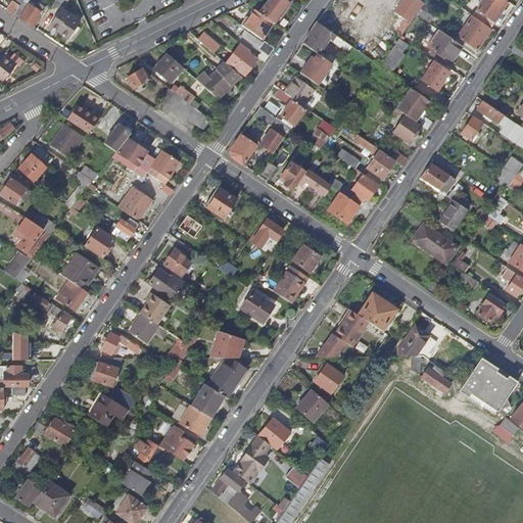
[(12,0),(6,9),(14,14),(24,0),(12,0)]
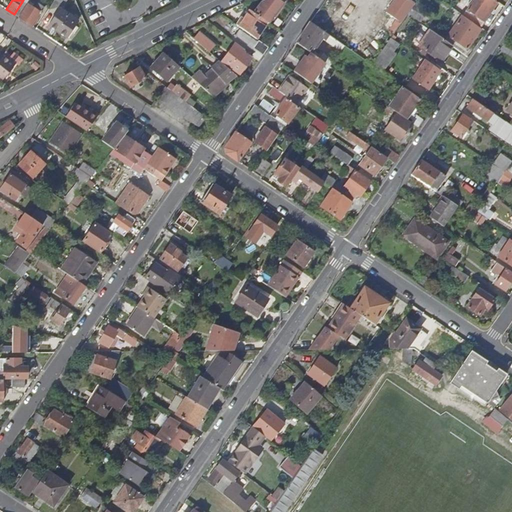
[(23,0),(14,14),(19,18),(29,5),(31,0),(23,0)]
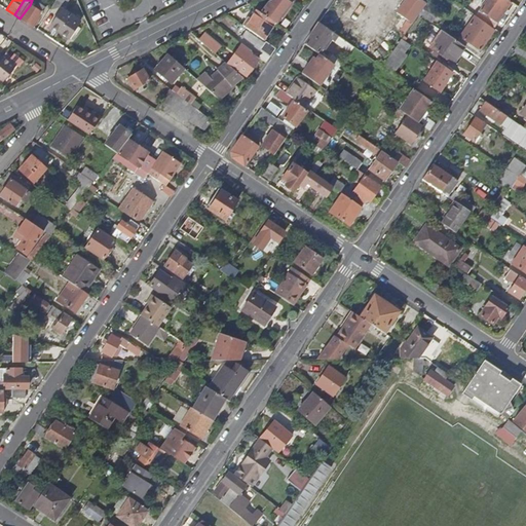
[(55,0),(50,9),(64,7),(67,0),(55,0)]
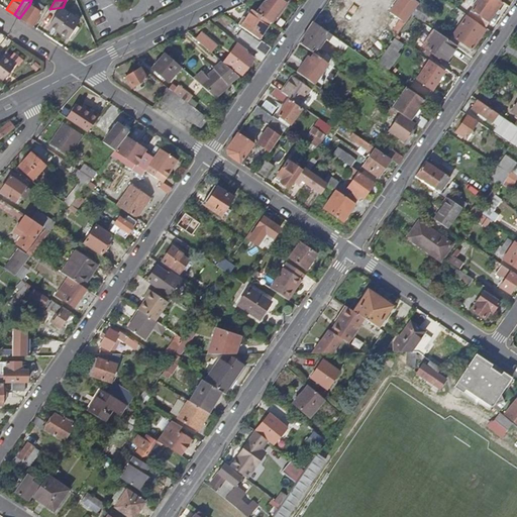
[(270,22),(272,23),(286,2),(283,0),(265,0),(264,1),(255,12),(270,22)]
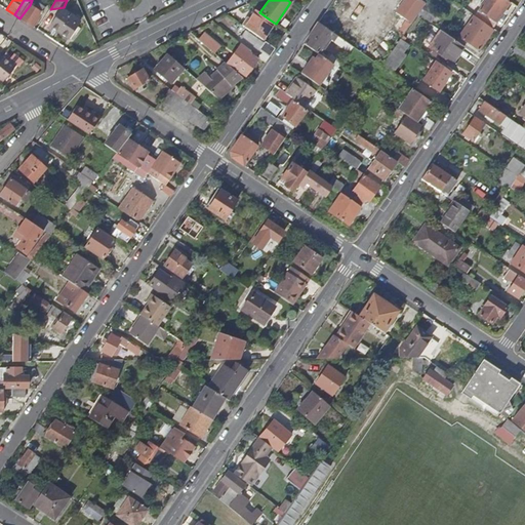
[(425,5),(426,4),(419,0),(404,0),(396,12),(407,21),(401,30),(405,33),(411,25),(417,15),(418,14),(425,5)]
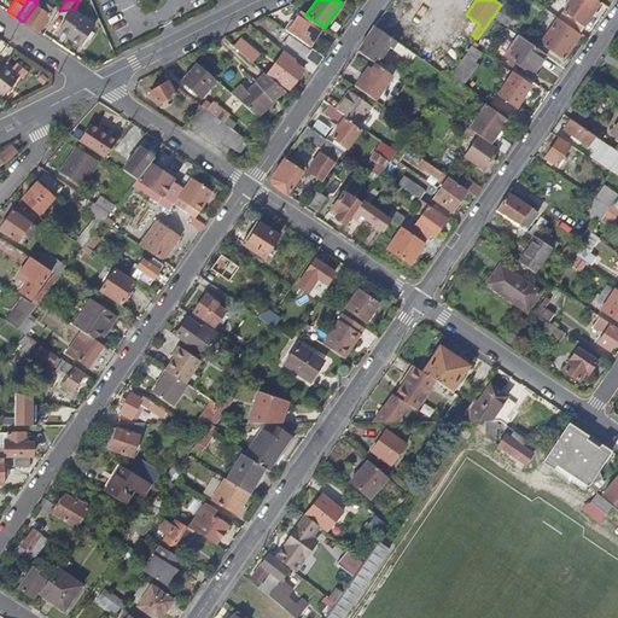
[(572,0),(564,12),(584,27),(593,16),(595,17),(598,13),(595,11),(600,4),(594,0),(572,0)]
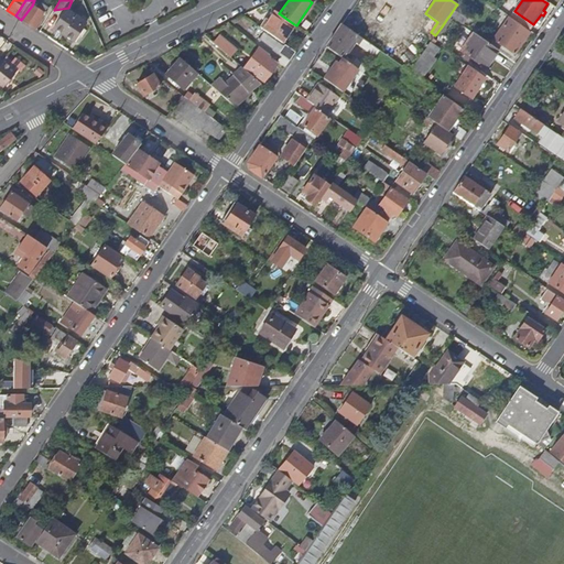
[(21,20),(36,29),(49,9),(42,4),(39,9),(32,6),(21,20)]
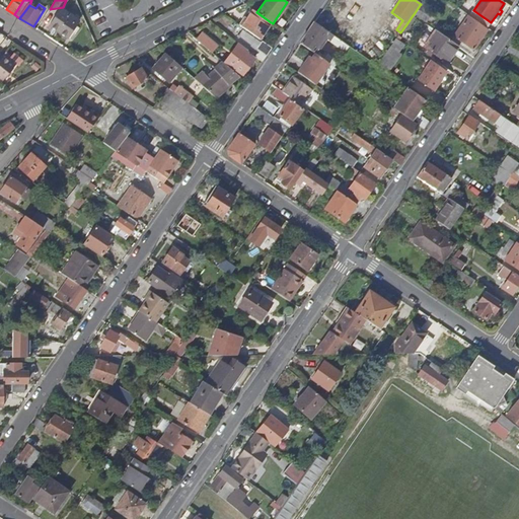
[(420,5),(414,14),(421,19),(427,10),(420,5)]
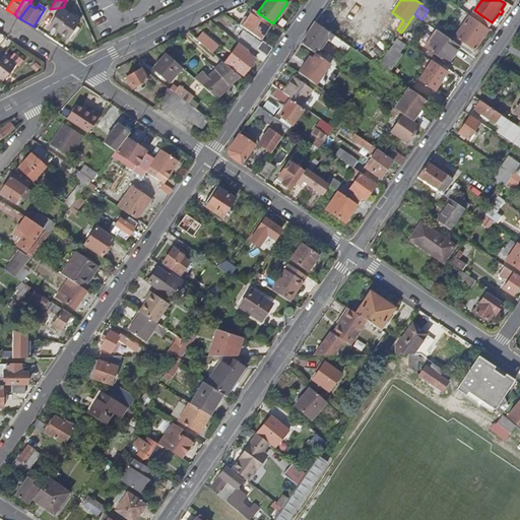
[(50,26),(68,38),(79,21),(61,9),(50,26)]
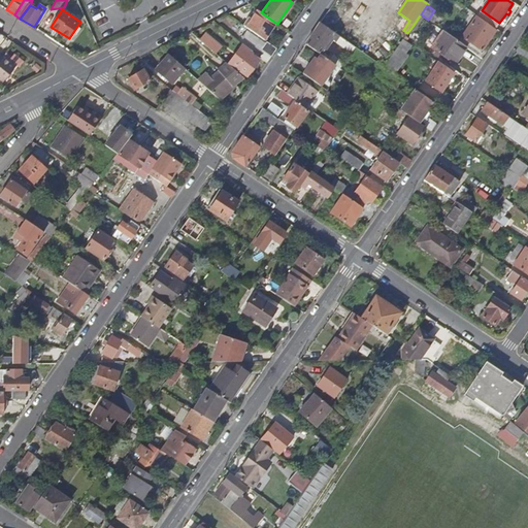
[(246,27),(265,40),(275,23),(261,12),(257,9),(246,27)]
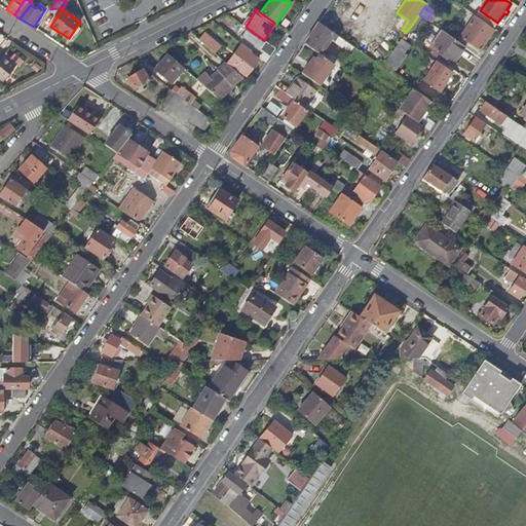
[(477,16),(493,29),(497,23),(480,10),(476,16),(477,16)]
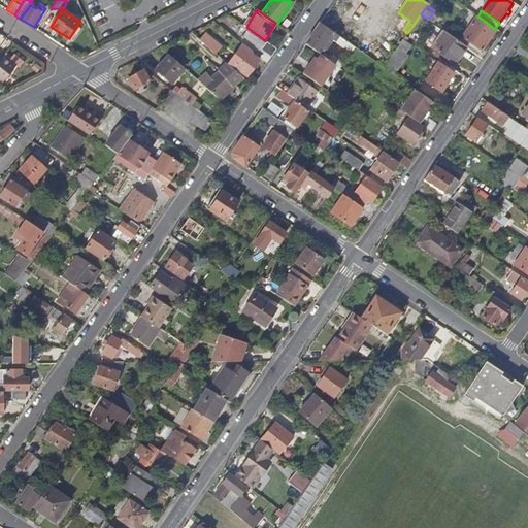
[(496,30),(495,29),(479,17),(463,38),(482,52),(496,30)]
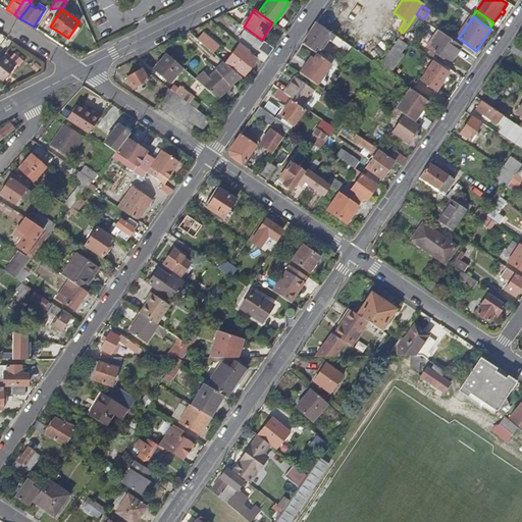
[(317,22),(302,43),(312,50),(317,53),(321,56),(331,40),(334,35),(317,22)]
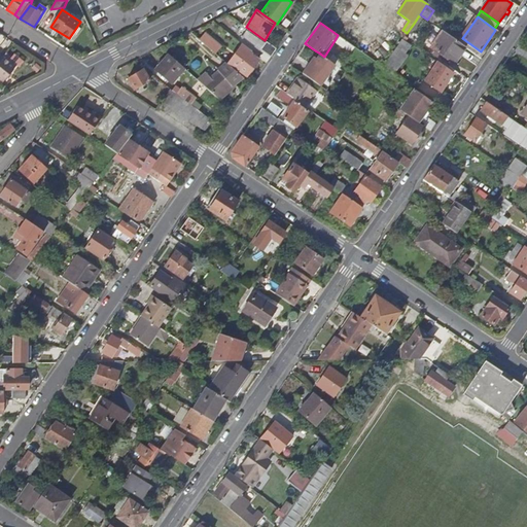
[(271,57),(276,48),(267,41),(265,43),(247,31),(242,37),(242,38),(260,50),(260,49),(265,53),(271,57)]
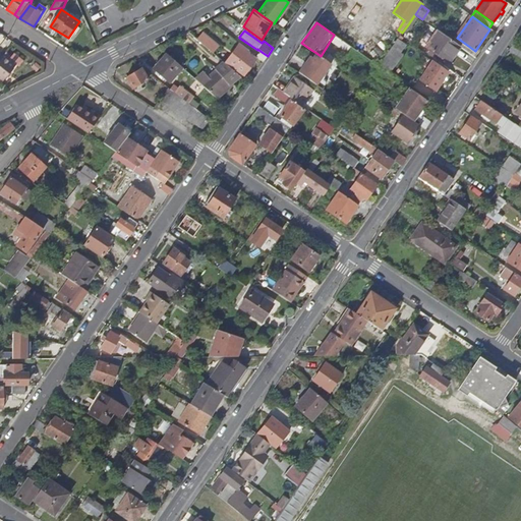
[(460,47),(438,31),(426,48),(449,63),(460,47)]
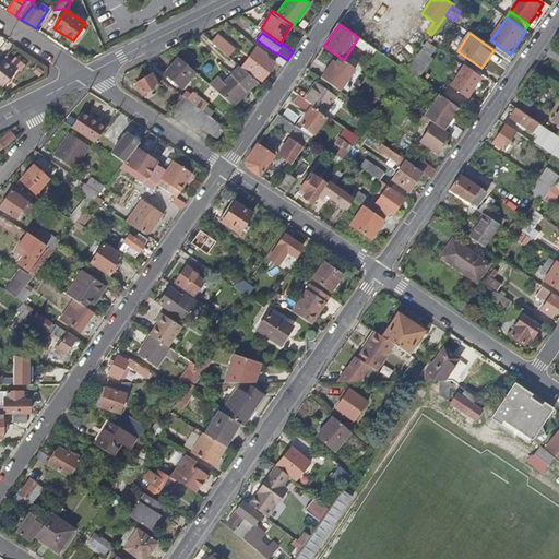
[(211,42),(228,57),(234,50),(216,35),(211,42)]
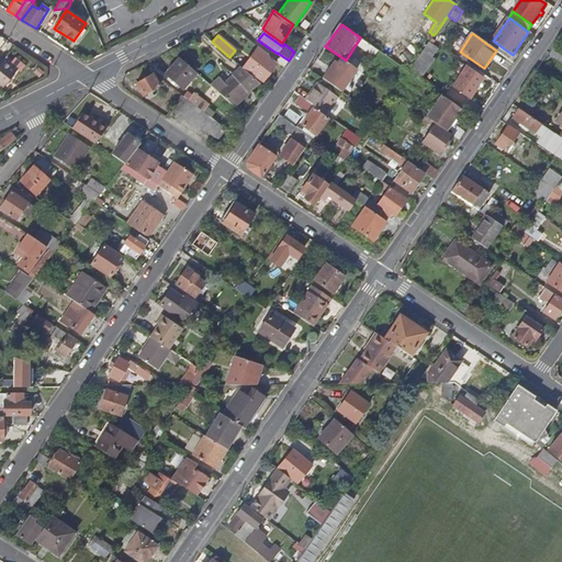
[(375,55),(379,51),(360,37),(357,43),(375,55)]
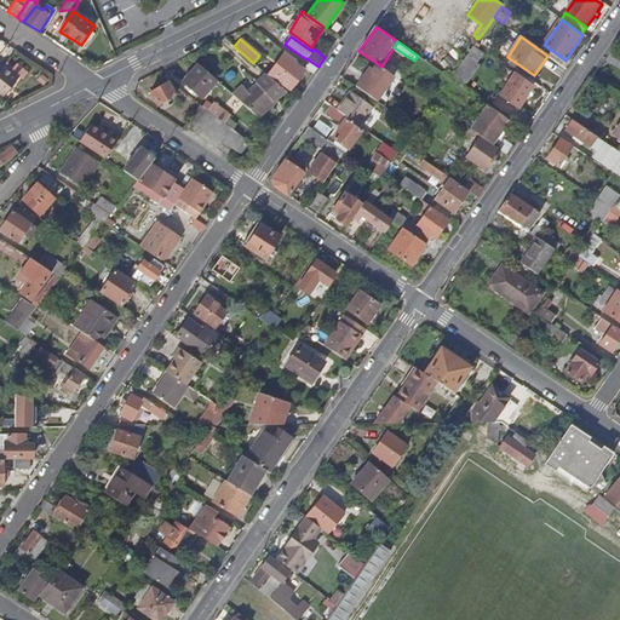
[(476,42),(459,67),(469,73),(483,53),(477,49),(480,45),(476,42)]
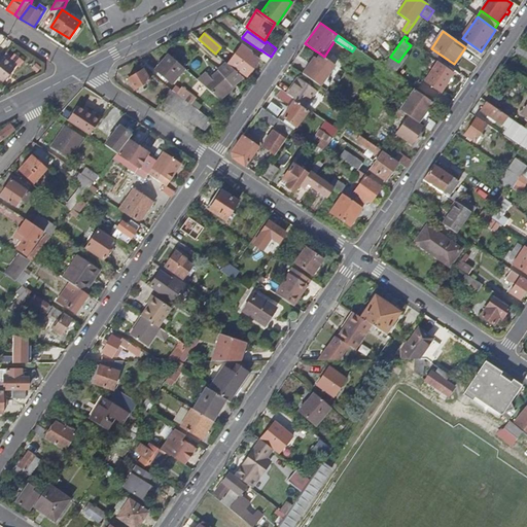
[(227,64),(237,72),(239,70),(247,76),(260,58),(242,43),(227,64)]
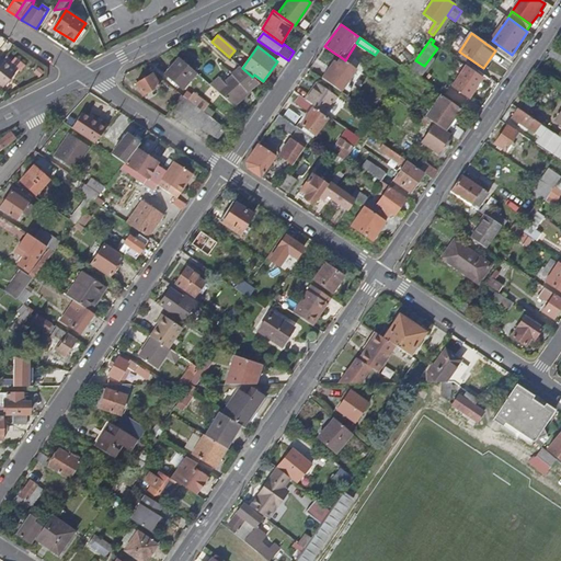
[(284,66),(288,60),(282,56),(277,61),(284,66)]
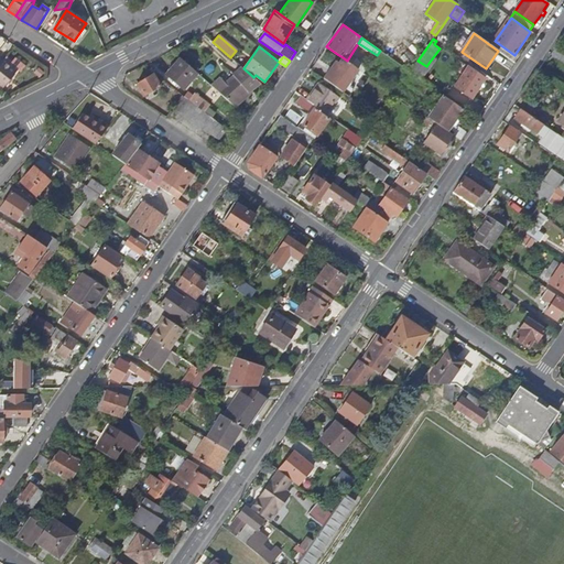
[(348,84),(358,68),(354,66),(347,61),(343,57),(338,63),(336,62),(324,78),(340,89),(346,82),(348,84)]
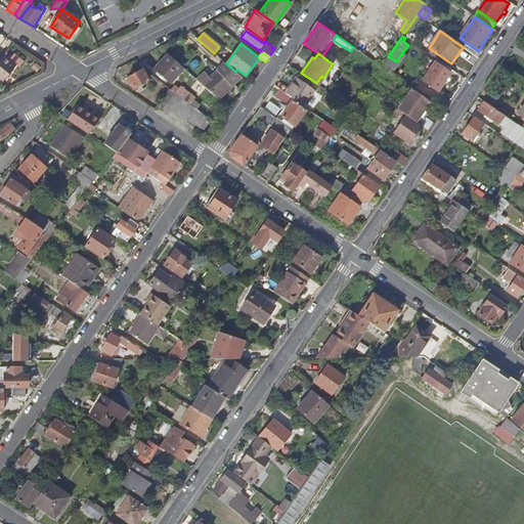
[(183,69),(168,54),(155,69),(170,83),(183,69)]
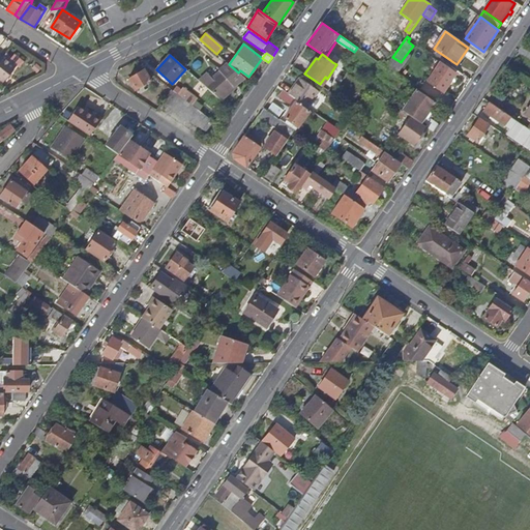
[(336,64),(342,68),(346,63),(336,56),(332,62),(336,64)]
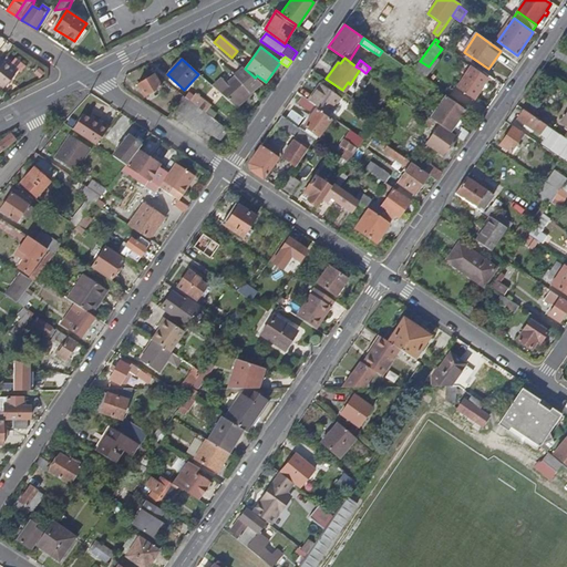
[(420,61),(412,72),(424,80),(432,69),(429,66),(420,61)]
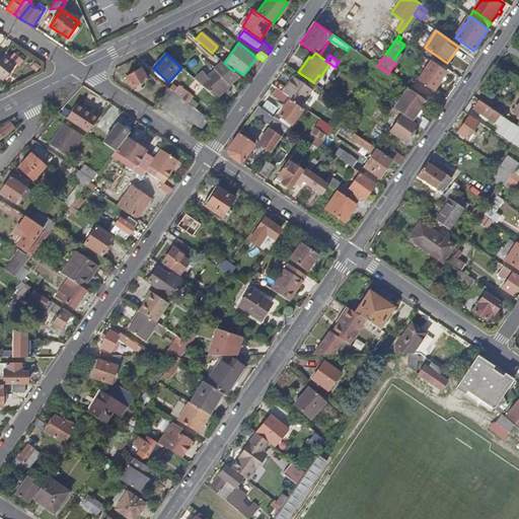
[(7,61),(2,57),(0,57),(0,79),(4,83),(16,64),(9,59),(7,61)]
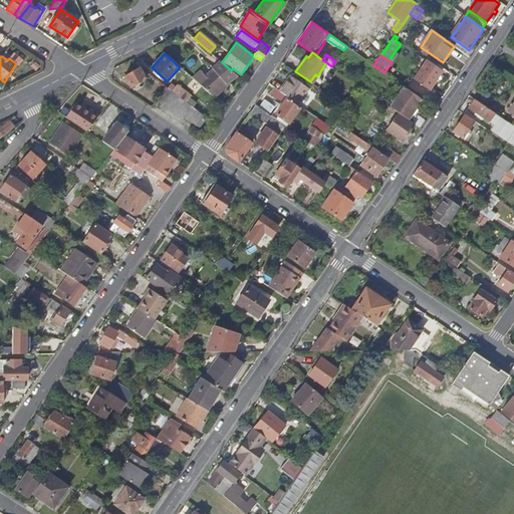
[(222,62),(221,61),(213,67),(216,72),(208,79),(202,72),(198,75),(214,95),(227,84),(226,83),(236,74),(231,70),(222,62)]
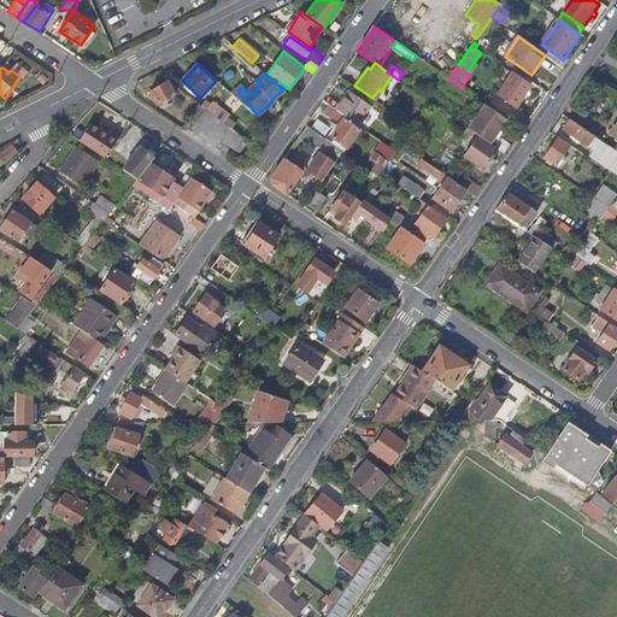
[(524,77),(519,74),(517,77),(511,74),(497,95),(516,109),(528,89),(538,95),(540,92),(522,80),(524,77)]
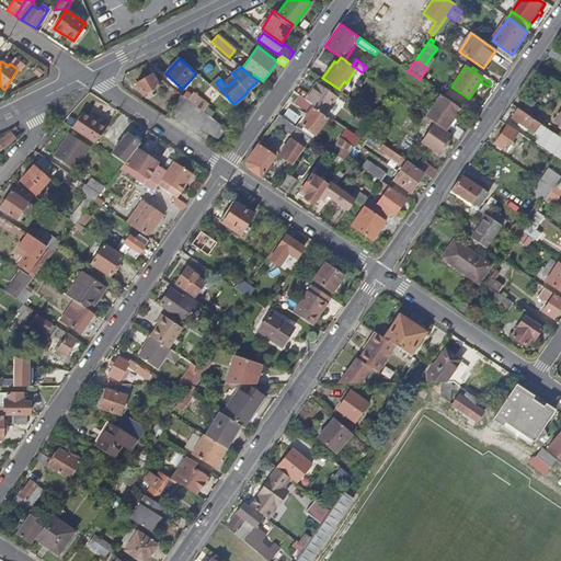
[(136,83),(142,95),(160,86),(152,73),(136,83)]
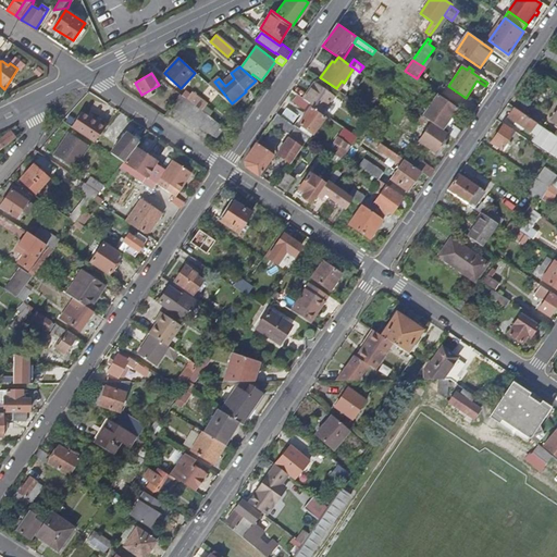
[(302,99),(311,106),(319,110),(331,93),(316,82),(302,99)]
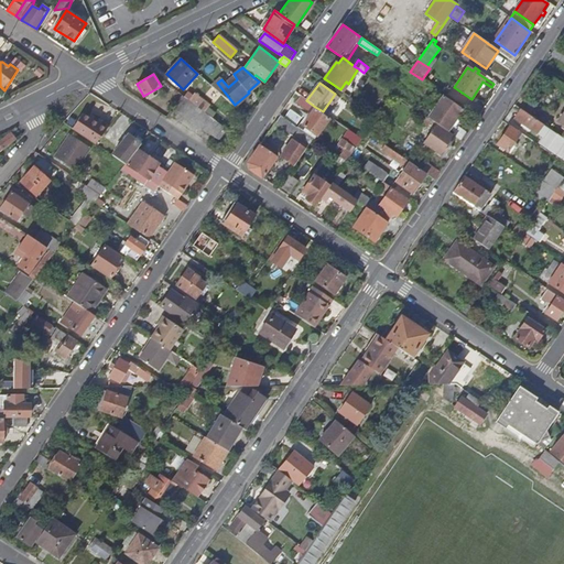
[(446,97),(463,108),(465,104),(449,93),(446,97)]
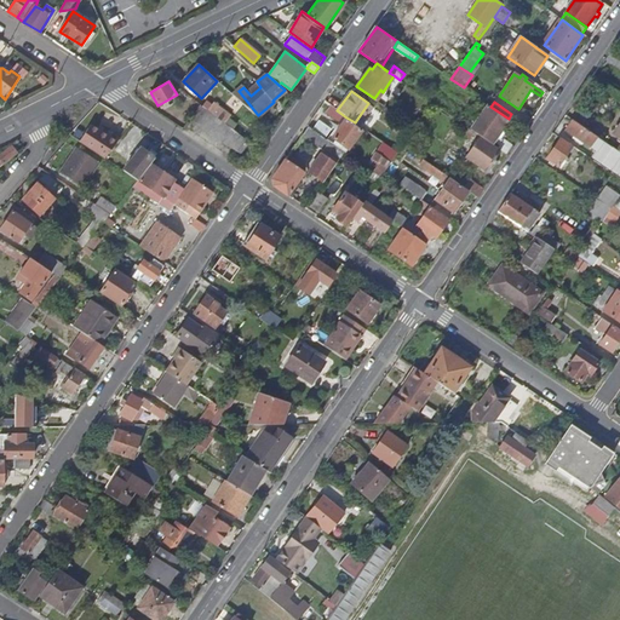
[(471,130),(476,132),(481,136),(493,144),(498,137),(500,138),(506,131),(504,128),(510,120),(509,119),(491,107),(487,104),(486,103),(483,108),(486,110),(471,130)]
